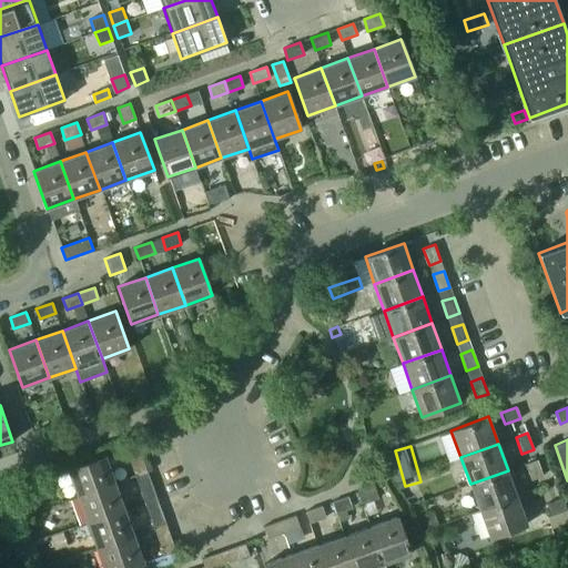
[(77,496),(114,483),(105,455),(67,469),(77,496)]
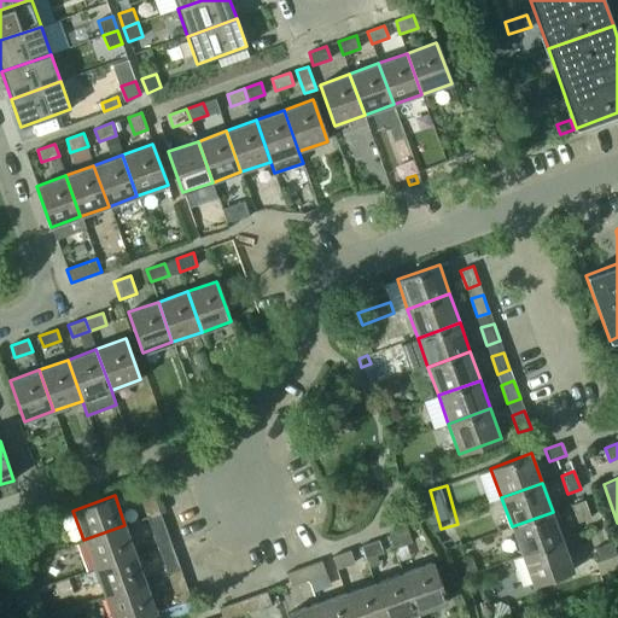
[(147,518),(159,513),(153,495),(140,500),(147,518)]
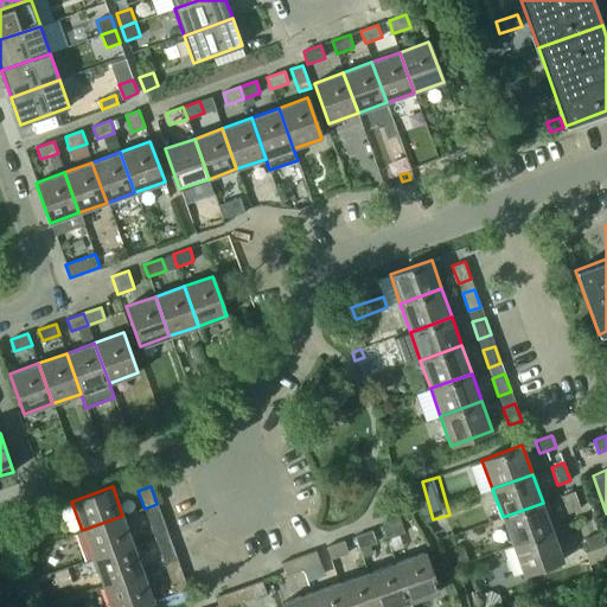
[(568,512),(580,509),(574,491),(562,496),(568,512)]
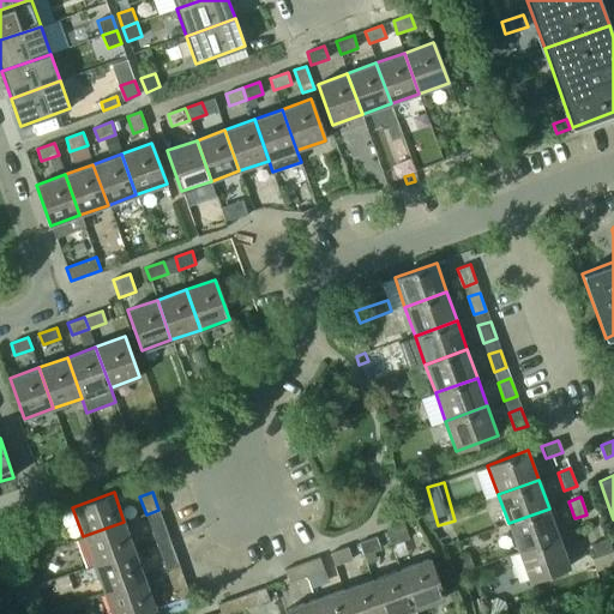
[(509,523),(519,551),(559,536),(549,509),(509,523)]
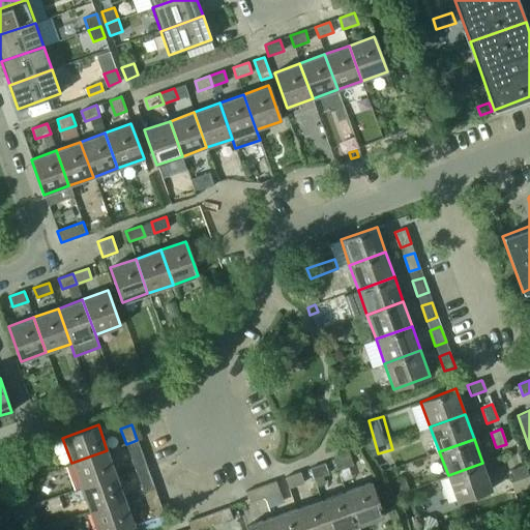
[(135,468),(145,464),(140,449),(129,453),(135,468)]
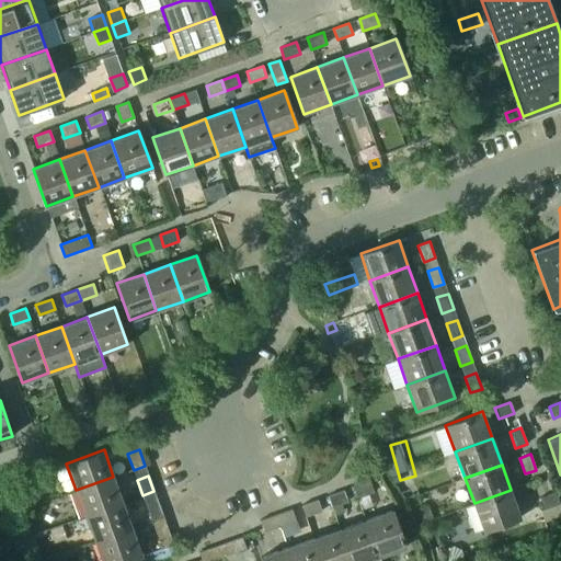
[(84,516),(123,502),(113,477),(76,490),(84,516)]
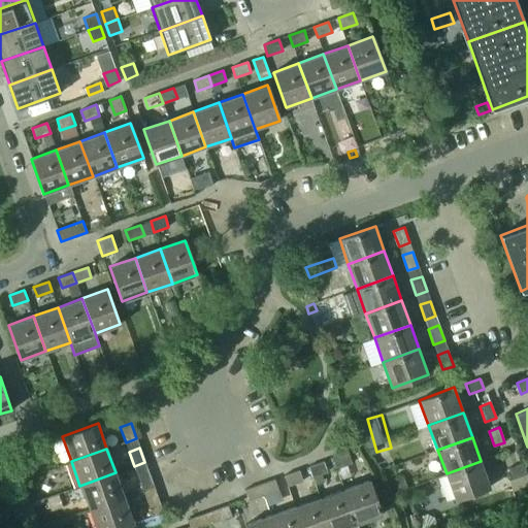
[(348,453),(333,458),(337,469),(352,463),(348,453)]
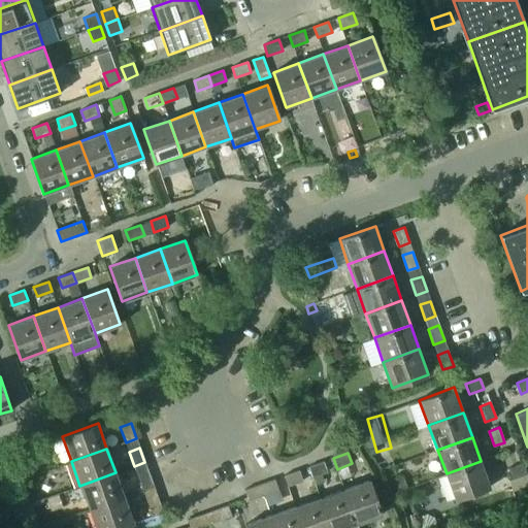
[(323,461),(308,467),(312,477),(327,471),(323,461)]
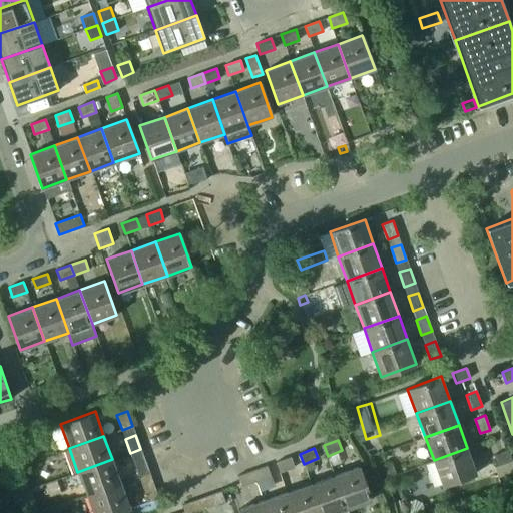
[(476,473),(467,448),(434,460),(443,485),(476,473)]
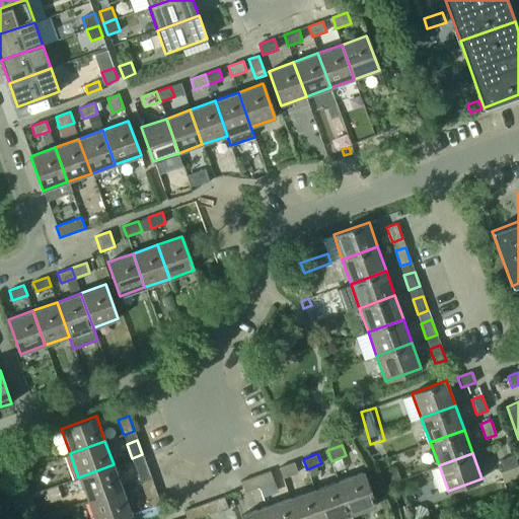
[(504,482),(518,475),(518,465),(515,455),(500,460),(504,470),(501,471),(504,482)]
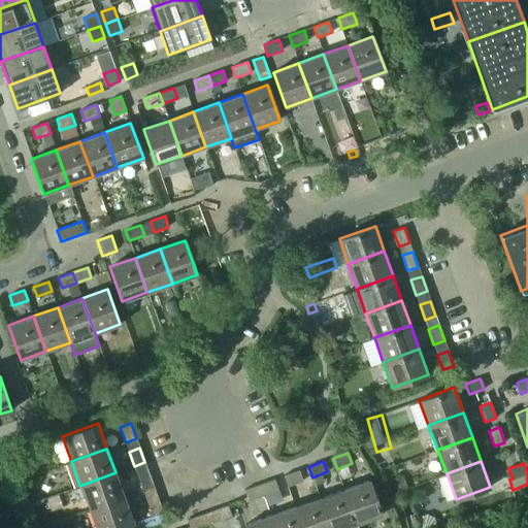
[(299,470),(284,475),(288,486),(303,481),(299,470)]
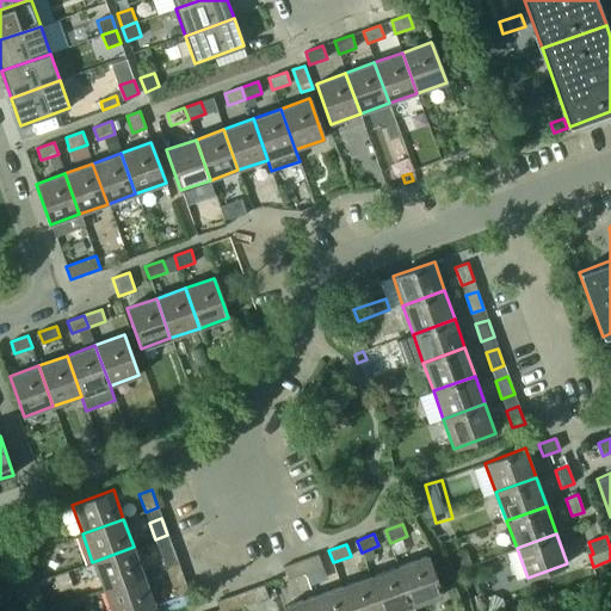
[(92,562),(103,591),(144,575),(134,547),(92,562)]
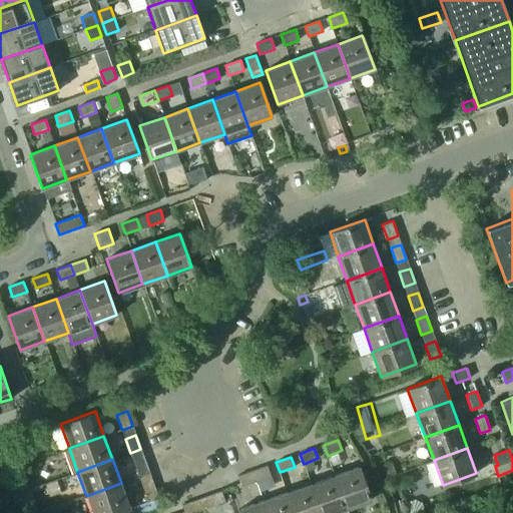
[(139,477),(149,473),(144,459),(134,463),(139,477)]
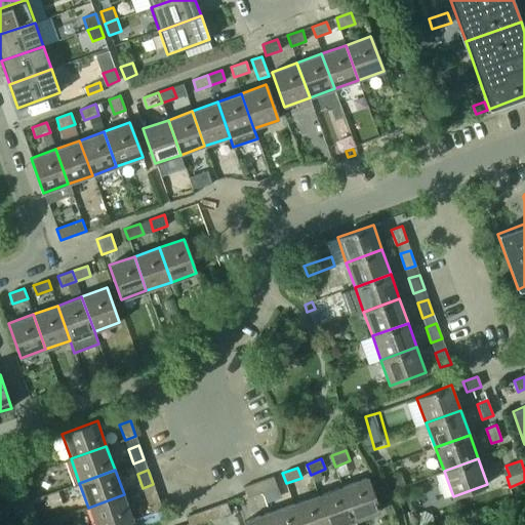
[(405,484),(401,474),(393,477),(397,487),(405,484)]
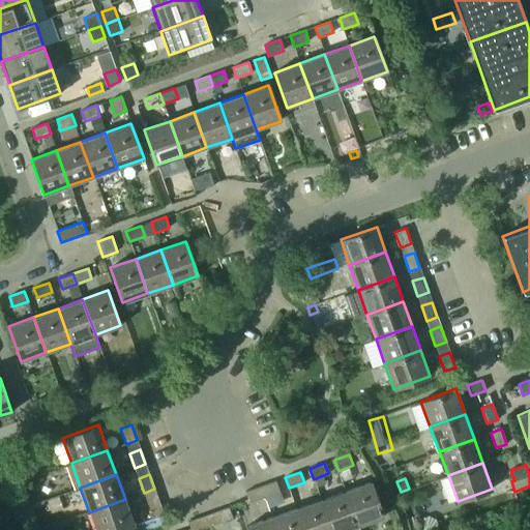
[(275,481),(260,487),(264,497),(278,492),(275,481)]
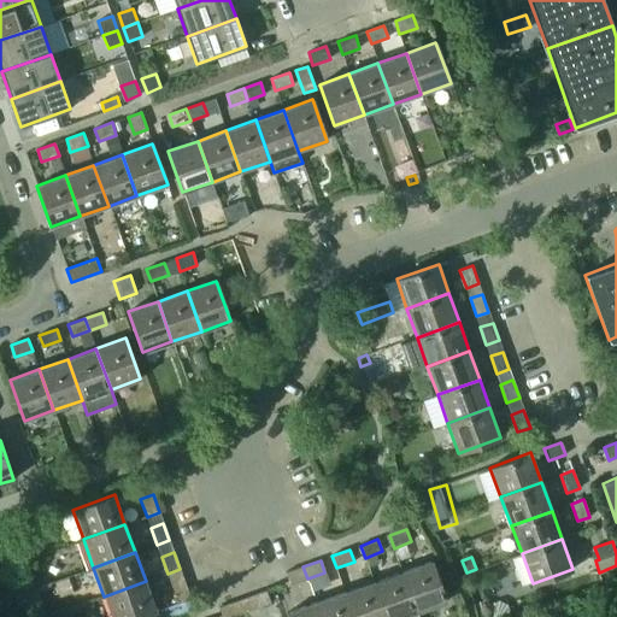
[(432,560),(403,571),(417,612),(446,601),(432,560)]
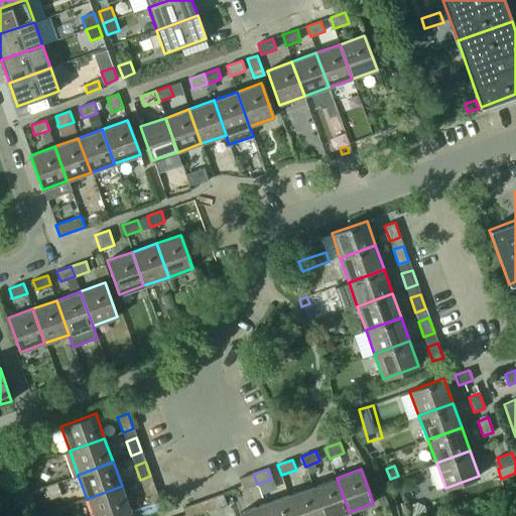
[(257,484),(253,474),(239,479),(243,489),(257,484)]
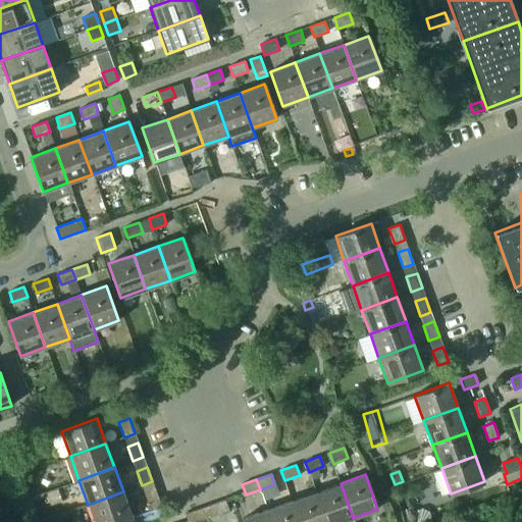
[(354,521),(353,518),(341,483),(316,491),(326,521),(354,521)]
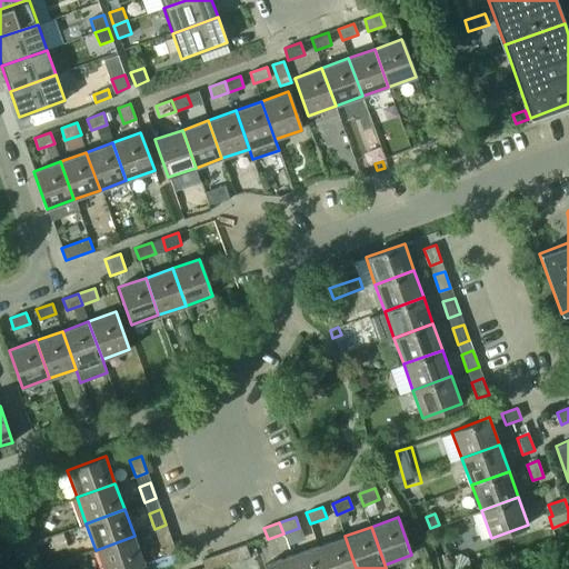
[(126,568),(145,562),(135,536),(96,550),(102,568),(126,568)]
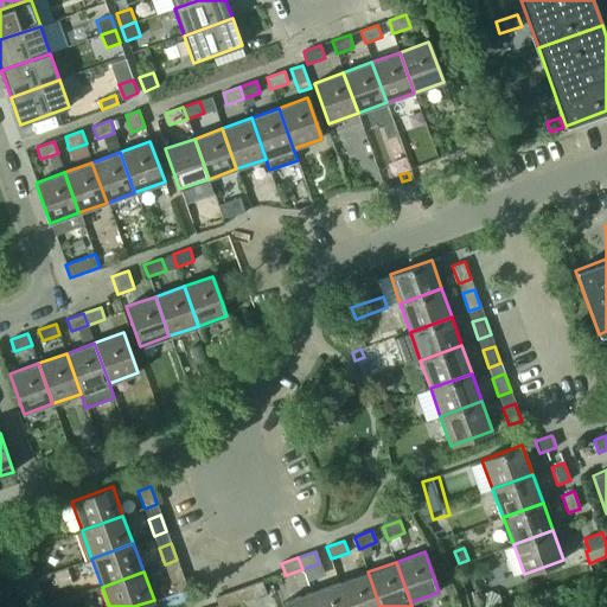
[(187,588),(180,572),(170,576),(176,593),(187,588)]
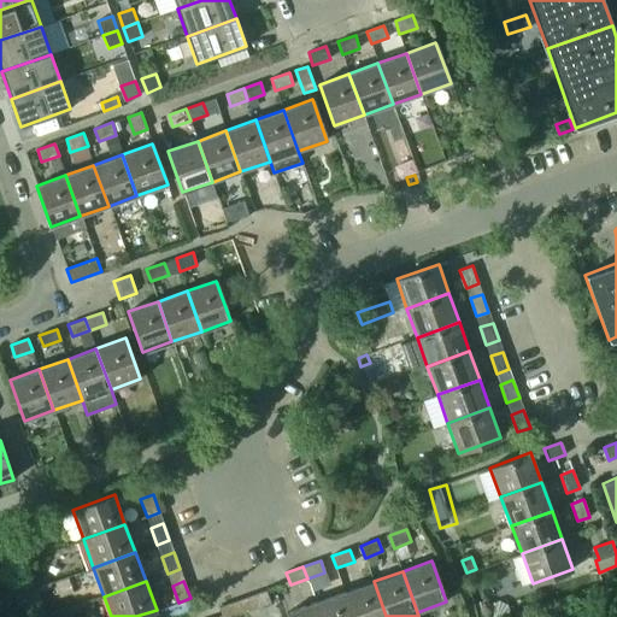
[(346,591),(354,616),(386,616),(374,581),(346,591)]
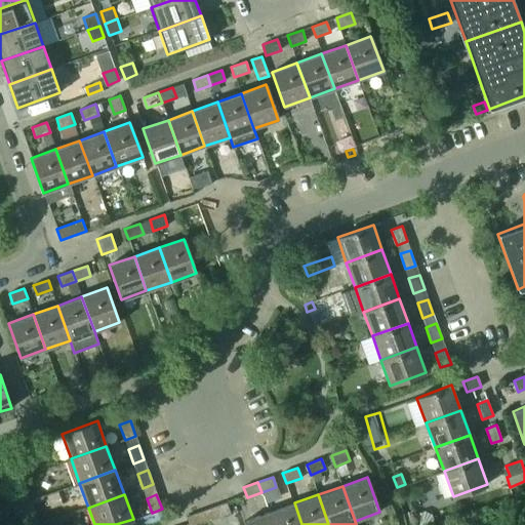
[(226,502),(211,508),(215,518),(230,513),(226,502)]
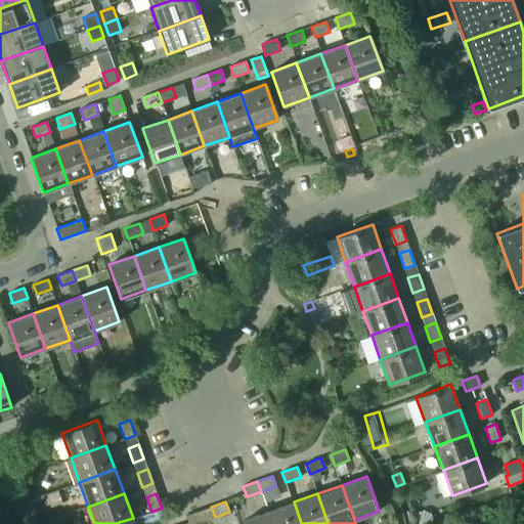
[(268,511),(272,523),(301,523),(294,501),(268,511)]
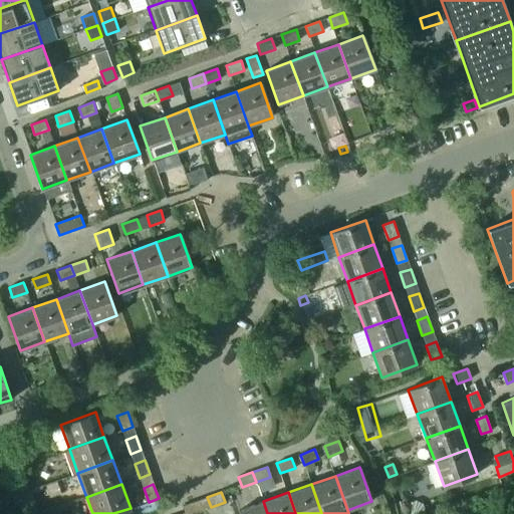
[(182,506),(185,512),(185,513),(192,513),(201,511),(197,500),(182,506)]
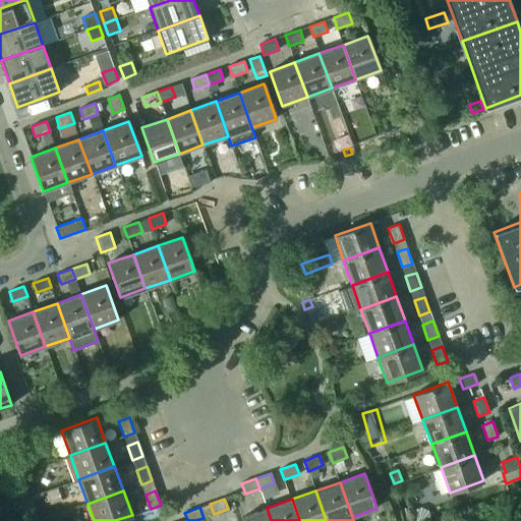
[(244,520),(271,520),(267,508),(243,516),(244,520)]
